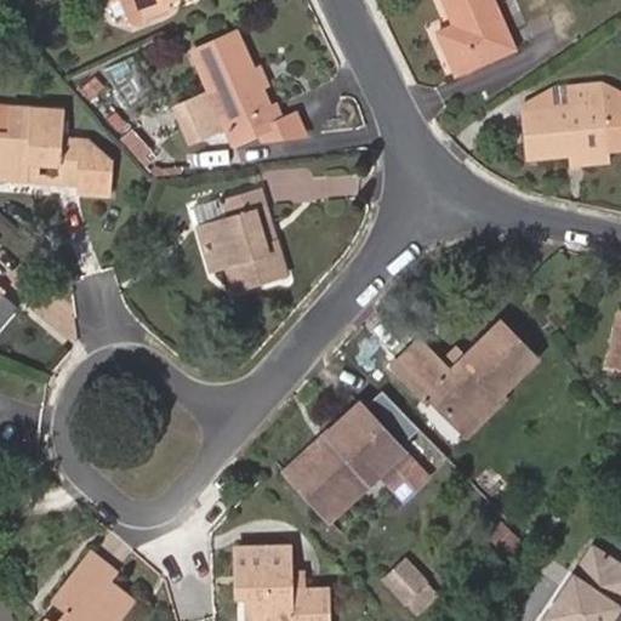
[(131,22),(123,0),(102,0),(106,6),(110,5),(119,27),(131,22)]
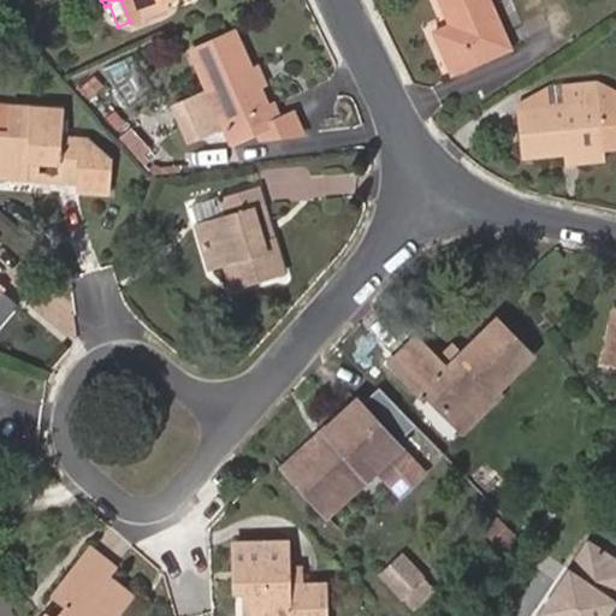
[(165,1),(169,0),(122,0),(130,22),(146,16),(167,7),(165,1)]
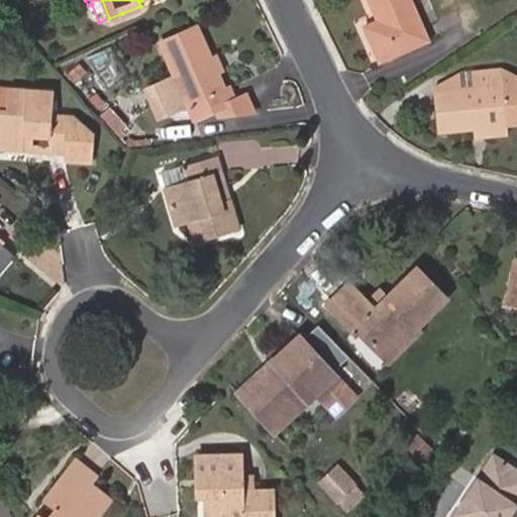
[(381,63),(428,41),(410,0),(368,0),(378,21),(364,28),(381,63)]
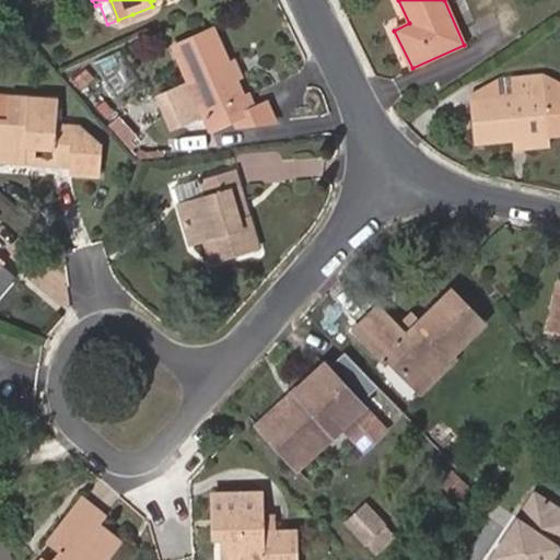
[(258,108),(251,92),(243,95),(236,80),(229,61),(213,28),(174,46),(189,80),(206,115),(211,128),(255,125),(275,121),(267,104),(258,108)]
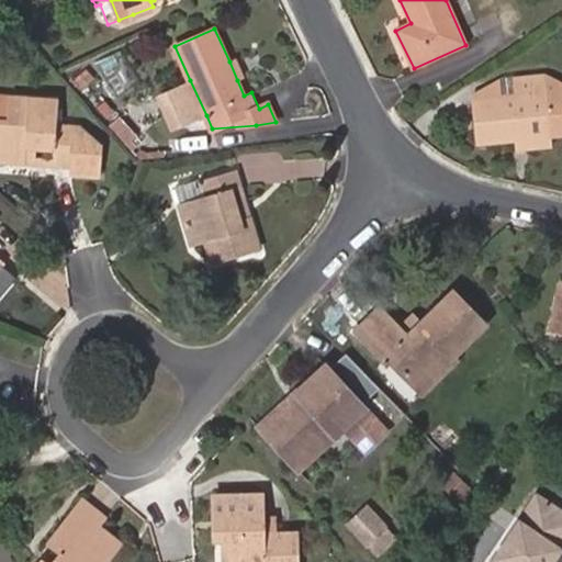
[(229,62),(237,80),(245,77),(236,57),(229,62)]
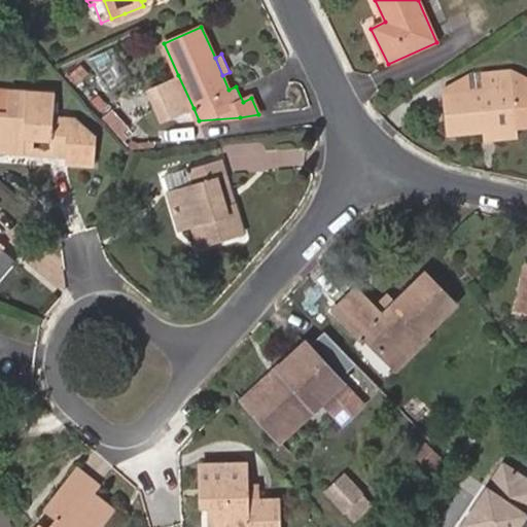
[(526,79),(510,71),(482,74),(484,91),(446,95),(450,137),(482,134),(517,131),(517,128),(526,127),(526,79)]
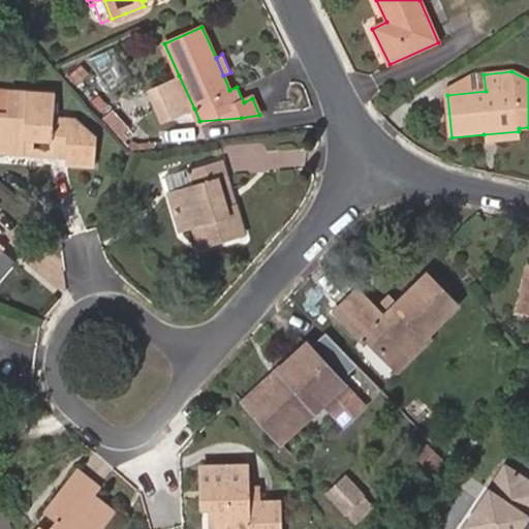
[(486,91),(484,74),(446,88),(447,95),(486,91)]
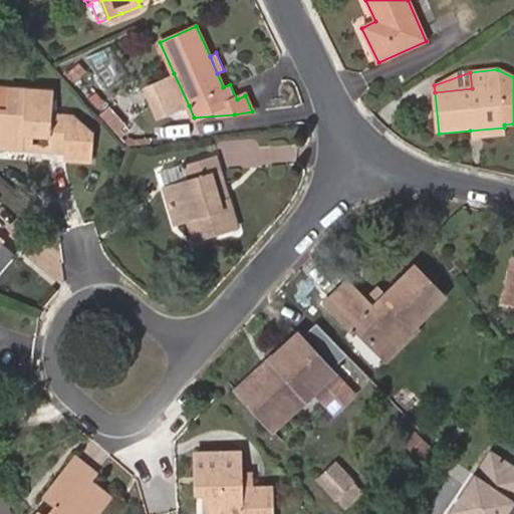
[(174,73),(141,88),(156,120),(189,105),(174,73)]
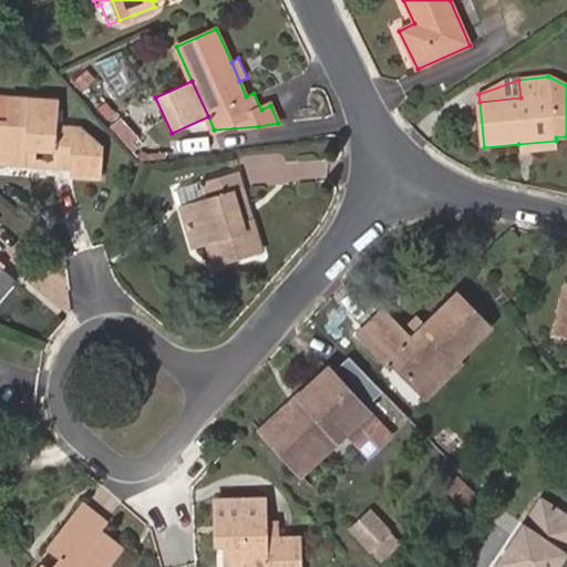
[(0,122),(10,123),(11,99),(0,96),(0,122)]
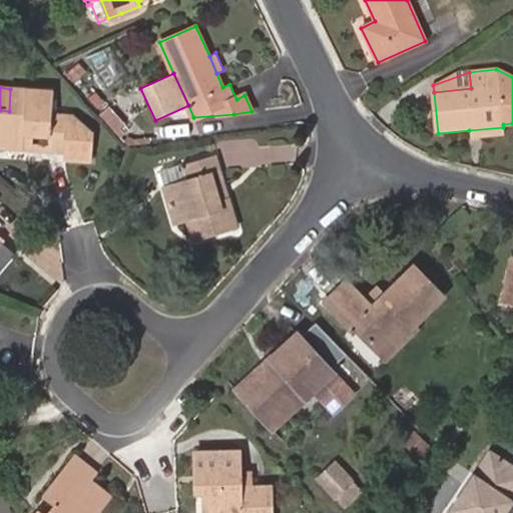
[(51,92),(10,89),(9,111),(0,110),(0,145),(24,148),(26,134),(47,136),(46,150),(63,151),(63,158),(89,160),(91,135),(69,115),(66,115),(50,114),(51,92)]
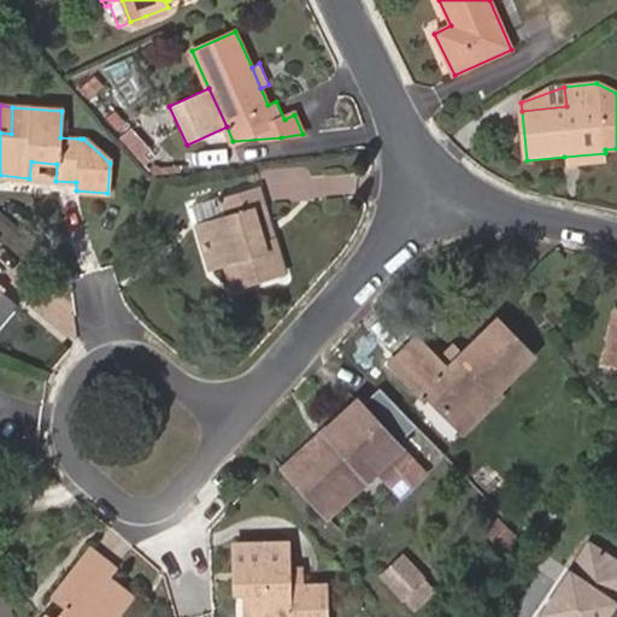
[(606,163),(605,153),(564,157),(565,168),(606,163)]
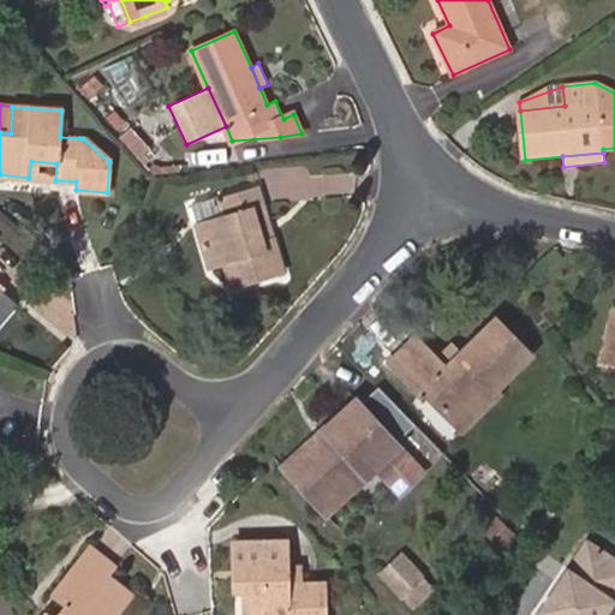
[(31,161),(29,178),(55,180),(57,163),(31,161)]
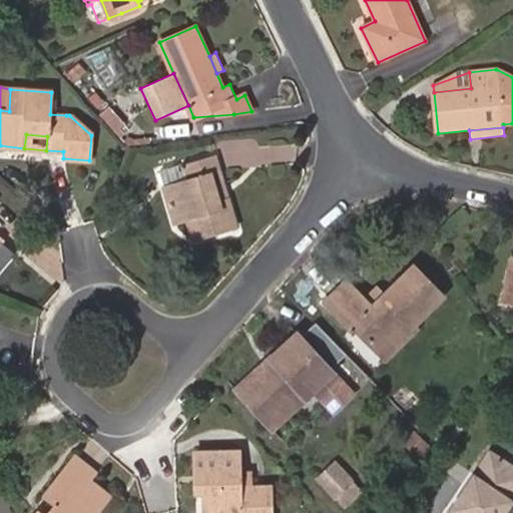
[(188,181),(165,187),(175,223),(188,220),(194,238),(236,225),(228,199),(222,201),(212,177),(221,174),(216,157),(183,167),(188,181)]
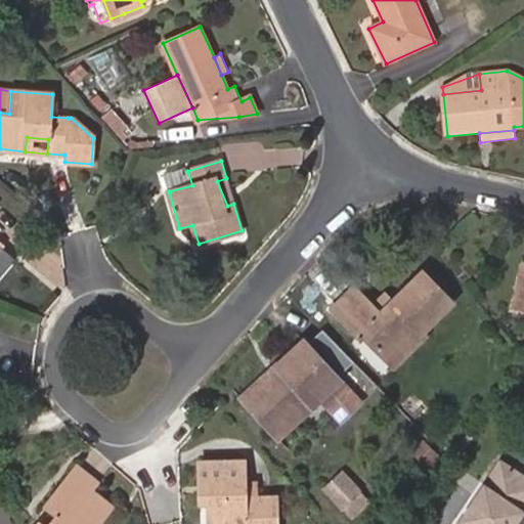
[(165,177),(169,191),(192,185),(187,171),(165,177)]
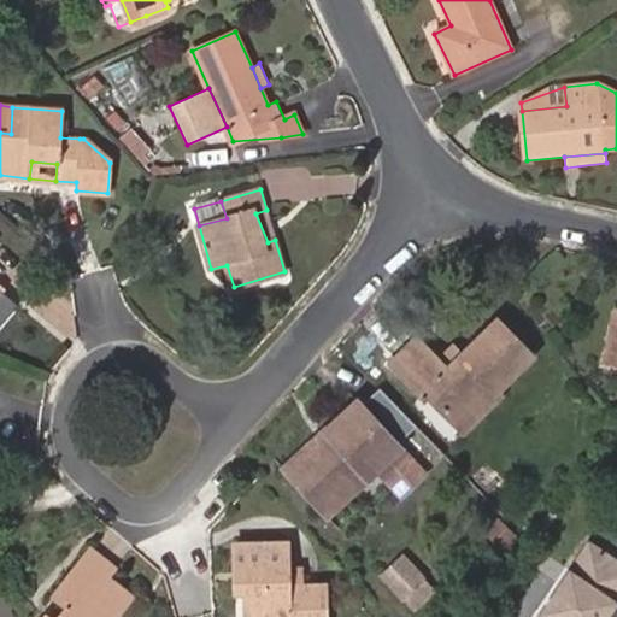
[(268,242),(275,240),(266,210),(256,213),(268,242)]
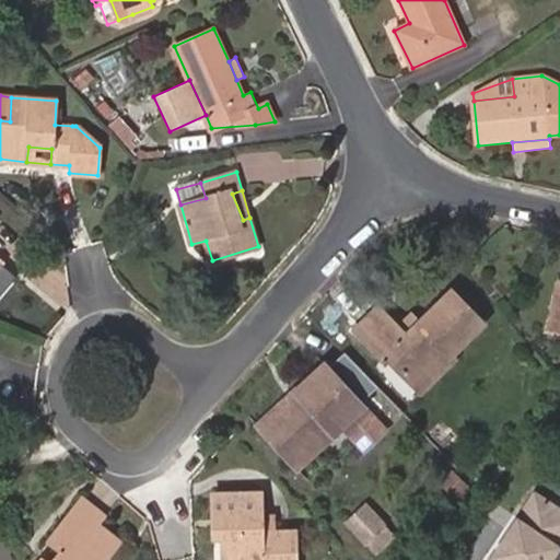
[(559,286),(548,329),(559,331),(559,286)]
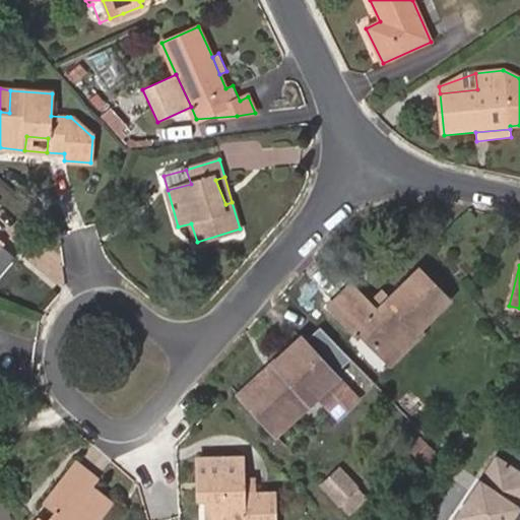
[(377,311),(372,305),(352,284),(329,307),(359,336),(361,334),(385,359),(413,331),(415,334),(450,301),(420,270),(388,301),(377,311)]
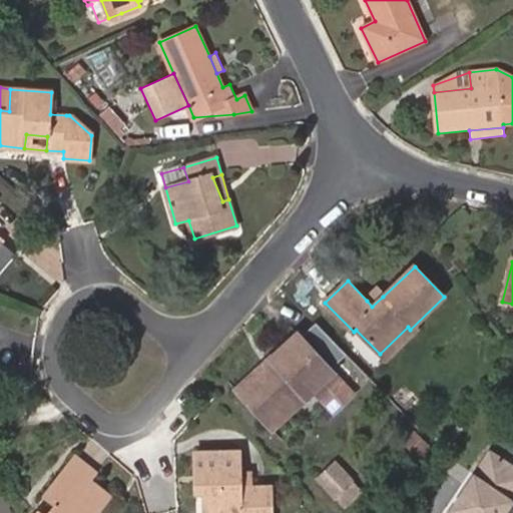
[(377,291),(367,301),(372,307),(383,297),(377,291)]
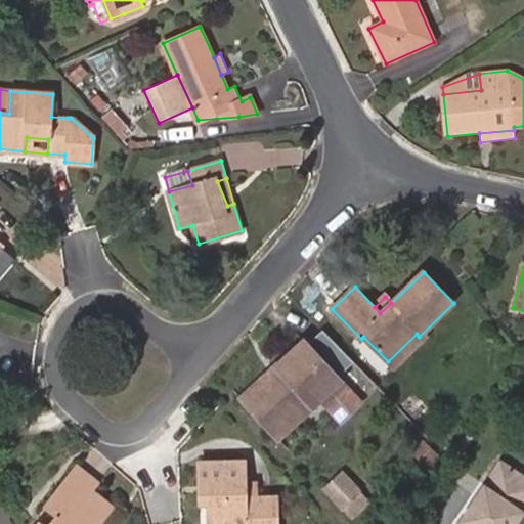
[(362,402),(336,375),(352,359),(326,333),(311,347),(305,341),(289,356),(292,359),(245,402),(275,435),(323,391),(346,417),(362,402)]
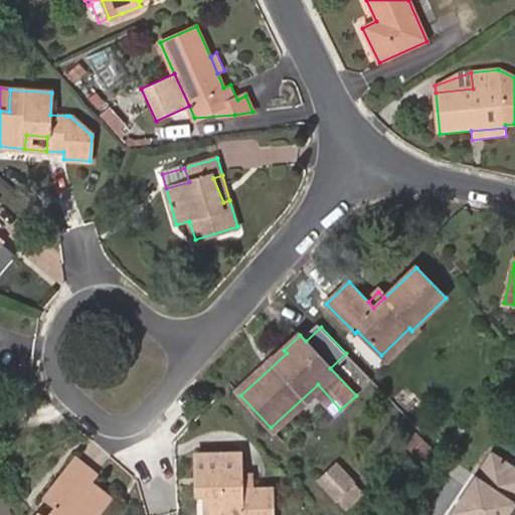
[(409,328),(381,355),(386,361),(415,334),(411,331),(409,328)]
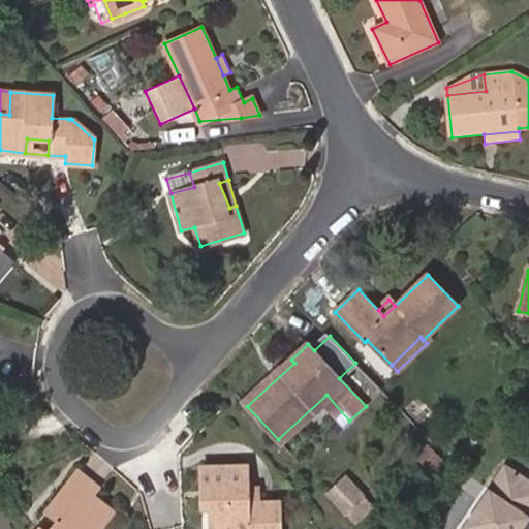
[(280,528),(280,502),(249,502),(249,465),(200,466),(200,490),(210,490),(211,490),(211,508),(211,528),(280,528)]
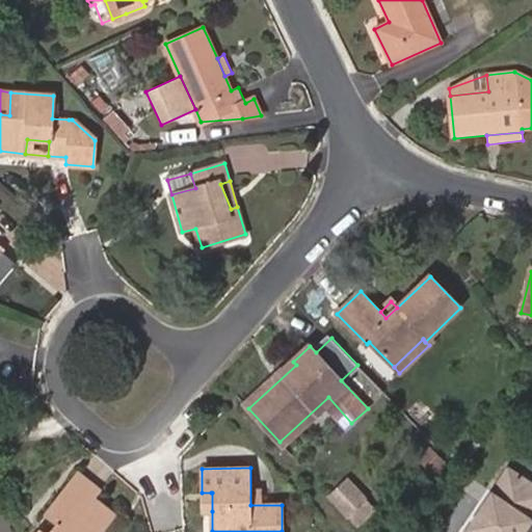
[(514,478),(502,471),(486,497),(499,504),(514,478)]
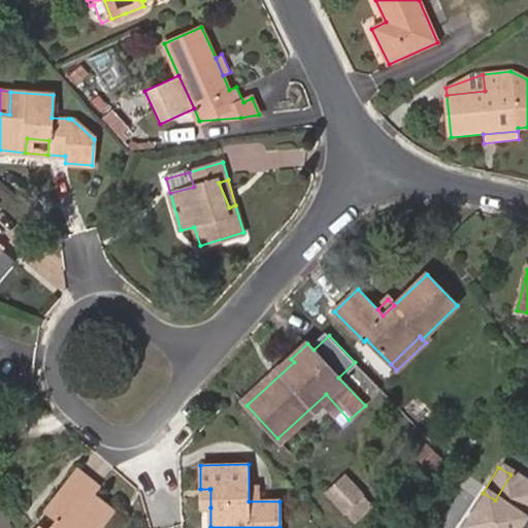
[(101,527),(114,512),(94,496),(99,490),(77,471),(46,508),(58,518),(48,527),(101,527)]
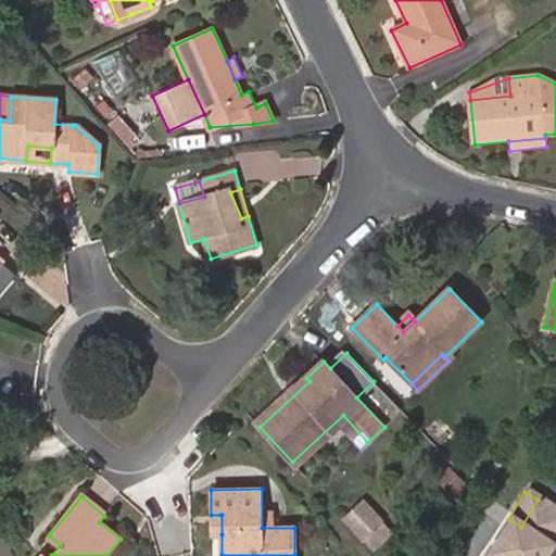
[(543,555),(555,535),(555,510),(538,500),(521,527),(508,519),(485,555),(543,555)]
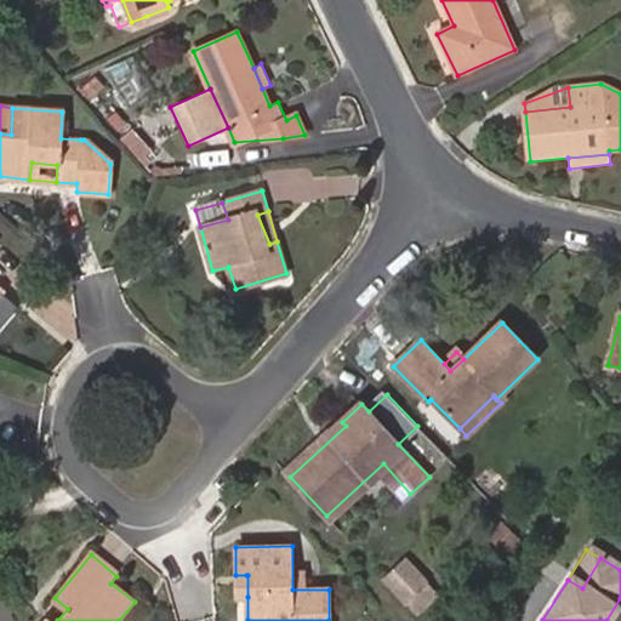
[(437,594),(427,584),(406,560),(386,580),(408,602),(419,613),(437,594)]
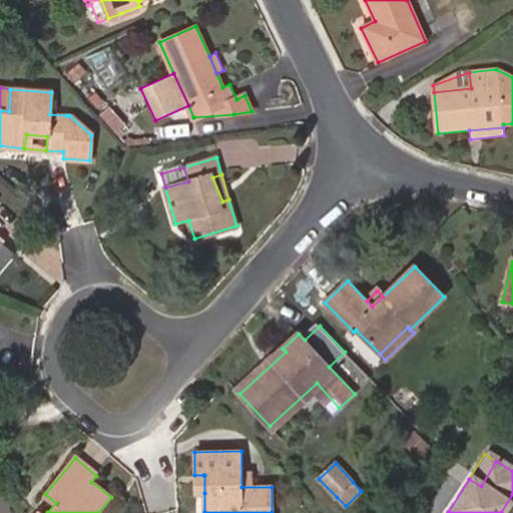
[(203,475),(194,475),(195,492),(204,493),(204,475),(203,475)]
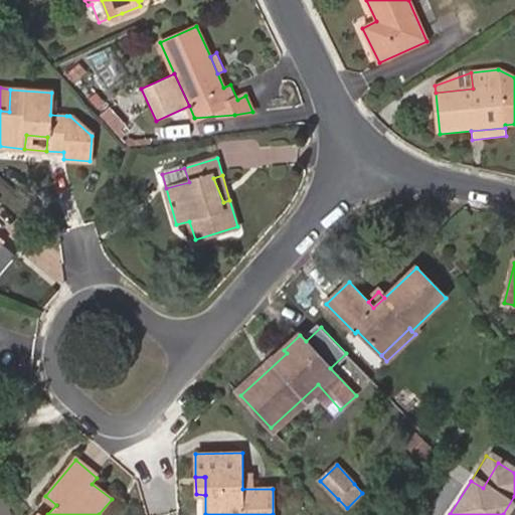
All buildings are outlined.
